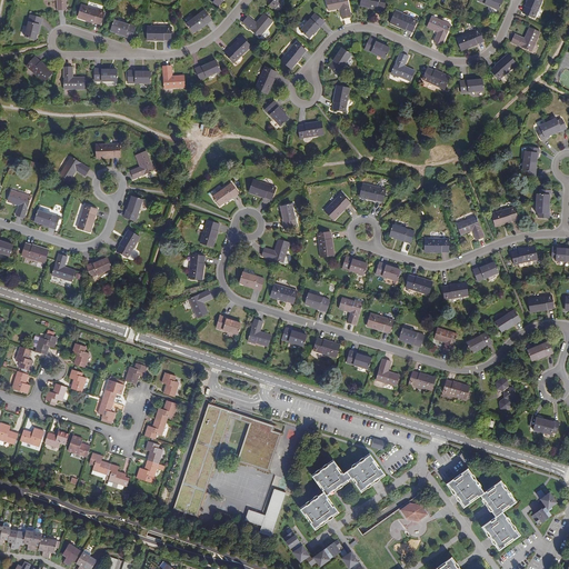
[(50,0),(57,0),(58,10),(67,10),(66,0),(45,0),(46,0),(50,0)]
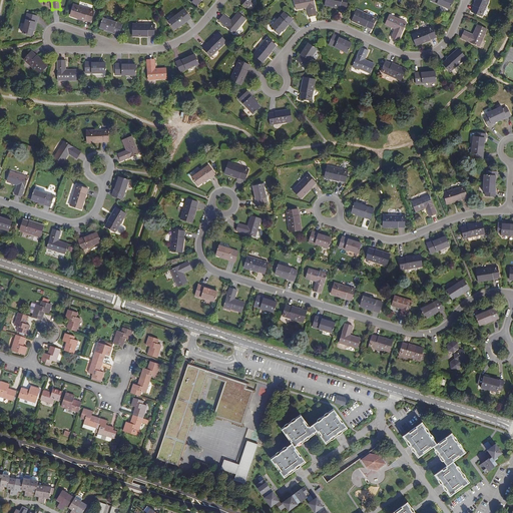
[(317,15),(314,0),(295,0),(297,9),(308,7),(309,17),(317,15)]
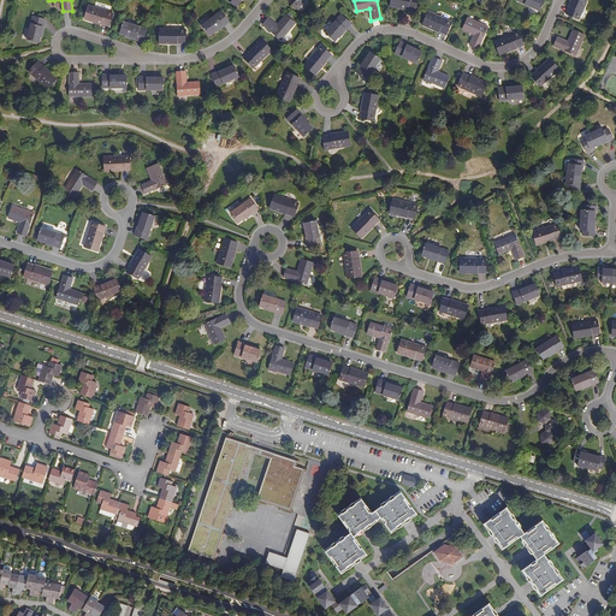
[(391,0),(391,5),(416,11),(418,0),(391,0)]
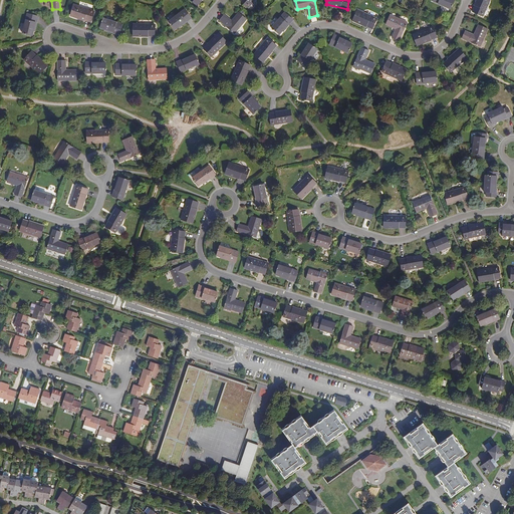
[(432,0),(432,1),(451,9),(454,0),(432,0)]
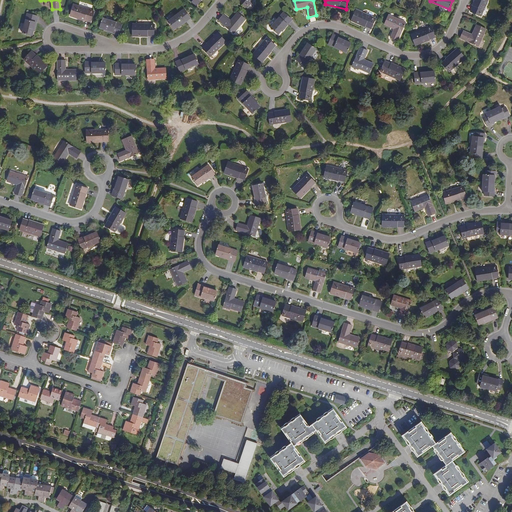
[(488,0),(475,0),(471,11),(481,16),(488,0)]
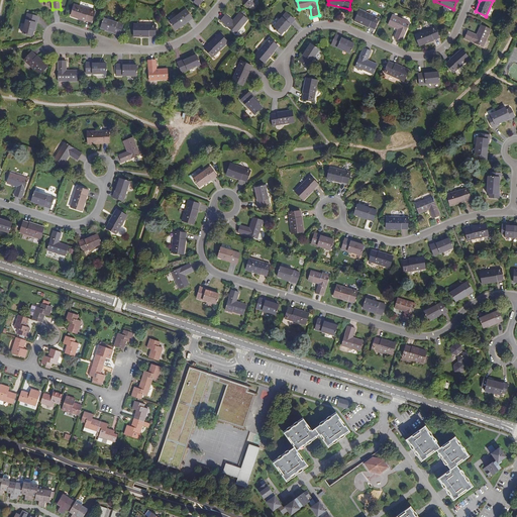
[(71,15),(92,22),(96,12),(75,5),(71,15)]
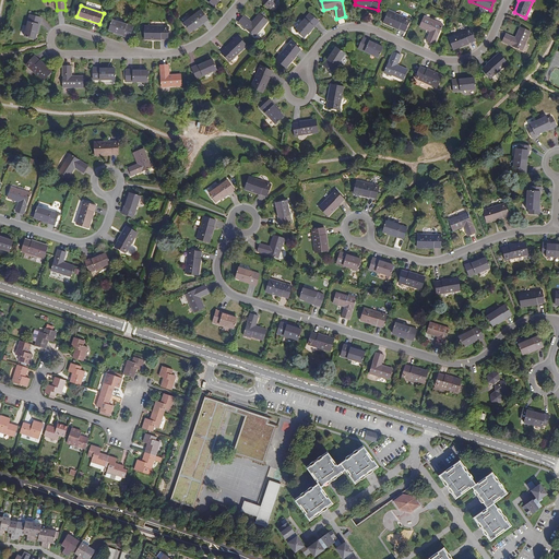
[(194,30),(209,20),(201,10),(183,23),(190,33),(194,30)]
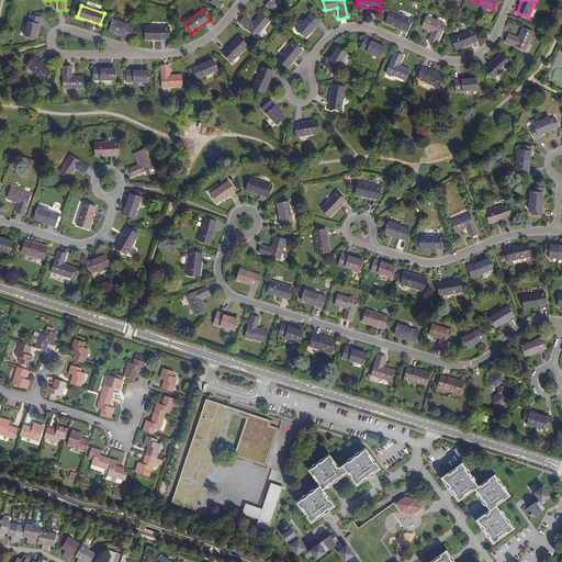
[(386,22),(407,32),(413,20),(391,11),(386,22)]
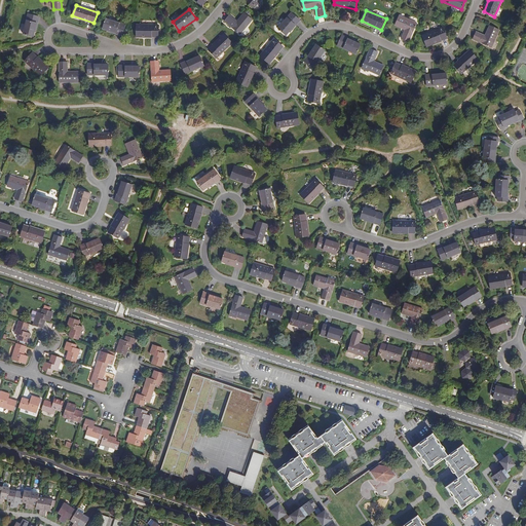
[(287,36),(290,32),(300,20),(292,12),(278,29),(287,36)]
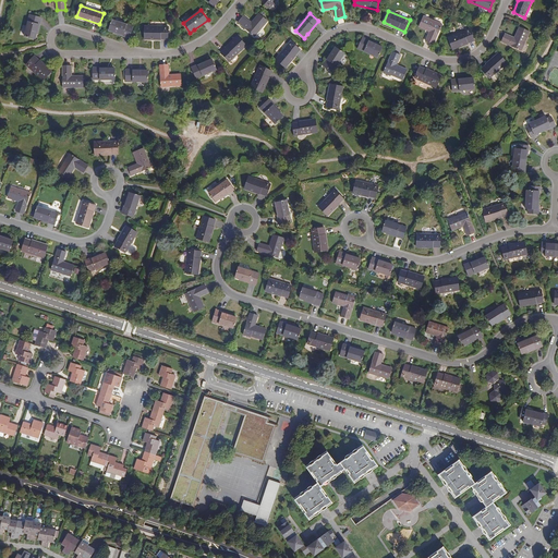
[(35,39),(37,34),(40,17),(31,14),(24,36),(35,39)]
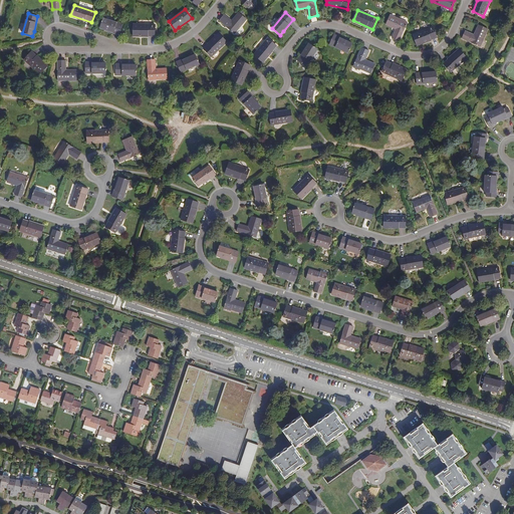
[(219,21),(235,33),(247,19),(239,13),(232,21),(225,15),(219,21)]
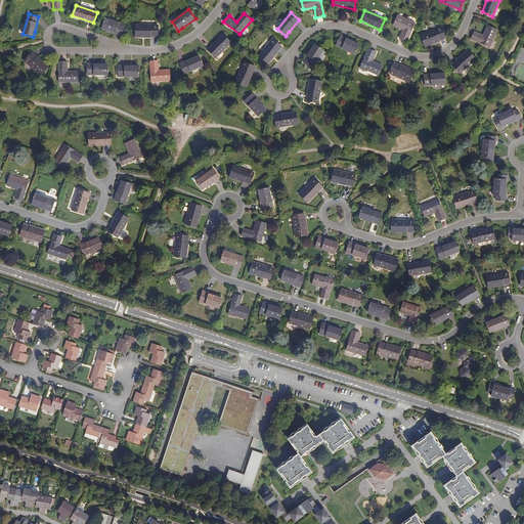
[(400,38),(407,42),(416,23),(398,15),(393,25),(404,30),(400,38)]
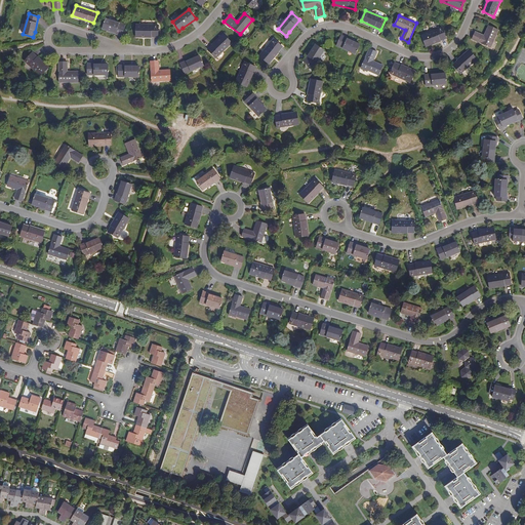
[(108,30),(122,35),(125,25),(107,18),(103,29),(108,30)]
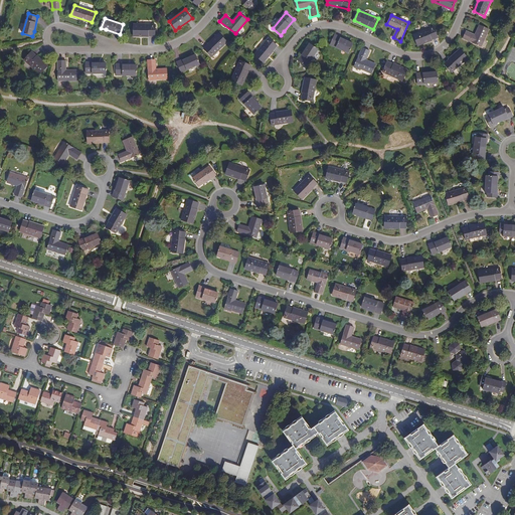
[(192,19),(192,18),(179,27),(180,28),(192,19)]
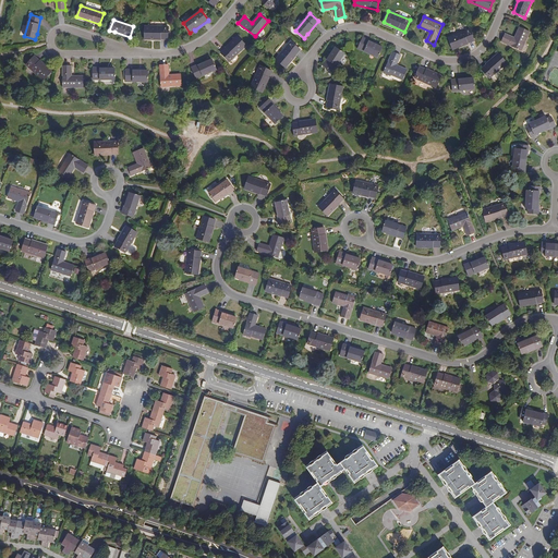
[(318,21),(307,34),(308,35),(319,22),(318,21)]
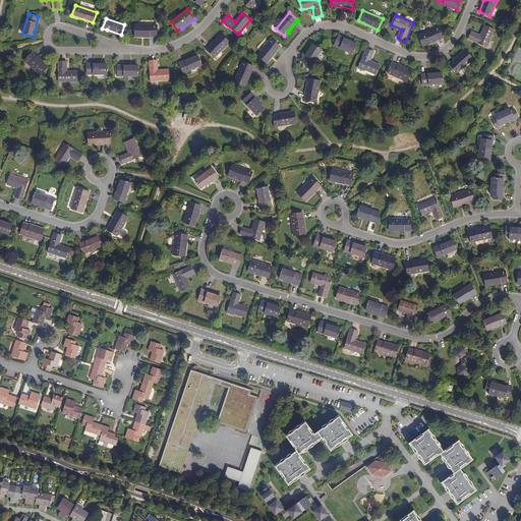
[(135,24),(135,36),(157,37),(158,25),(135,24)]
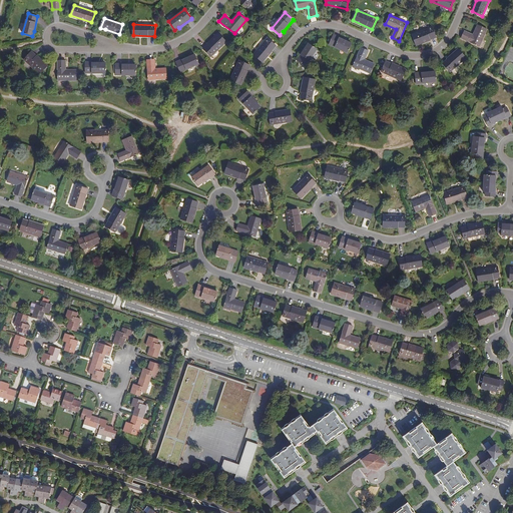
[(461,38),(479,46),(487,29),(478,25),(473,35),(465,31),(461,38)]
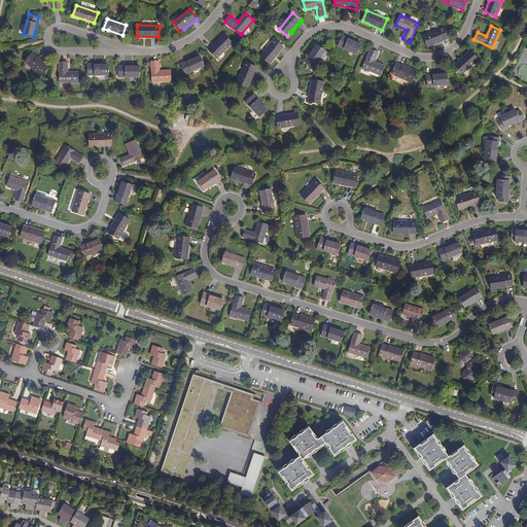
[(427,46),(448,38),(444,28),(423,35),(427,46)]
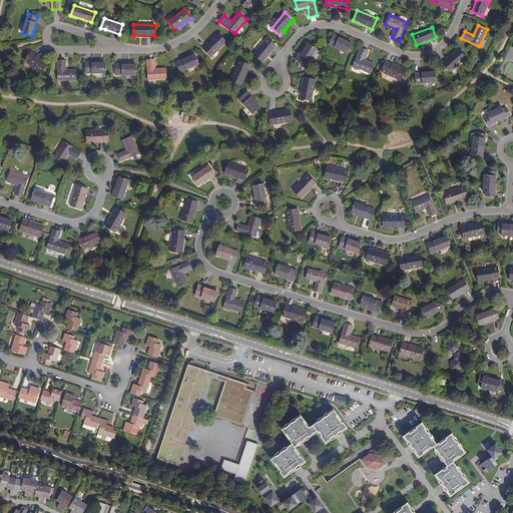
[(226,42),(219,33),(203,48),(211,57),(226,42)]
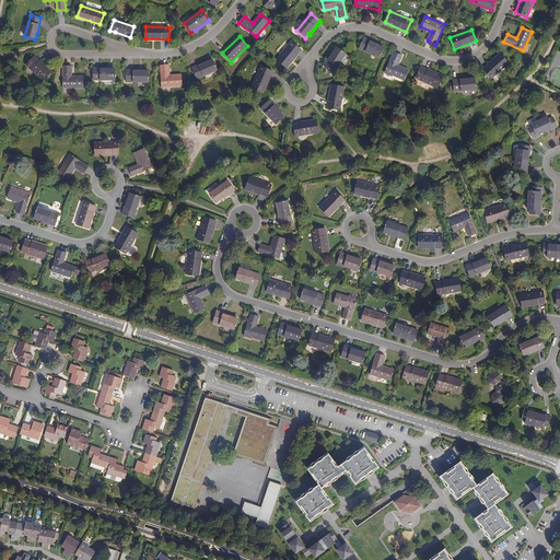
[(384,47),(380,45),(364,38),(359,48),(380,58),(384,47)]
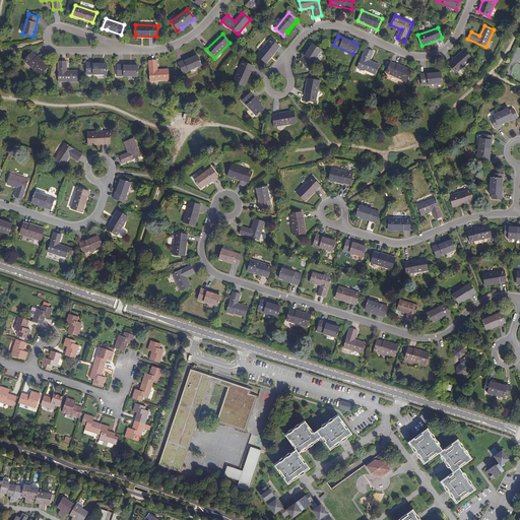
[(280,46),(271,39),(257,55),(266,63),(280,46)]
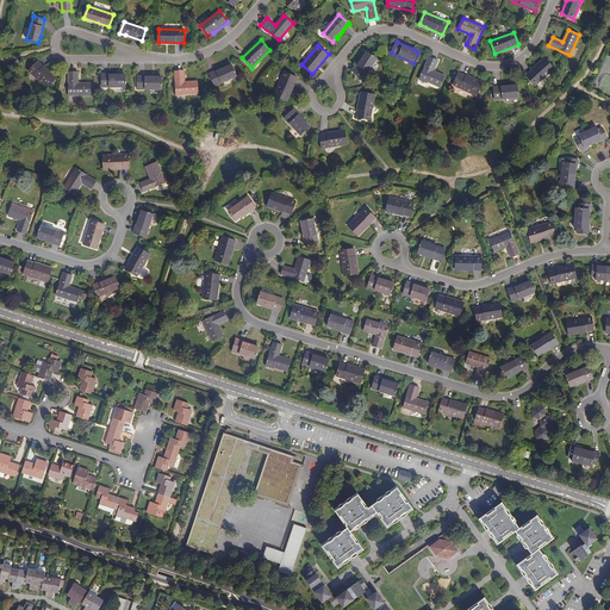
[(367,53),(363,56),(354,72),(363,79),(377,58),(367,53)]
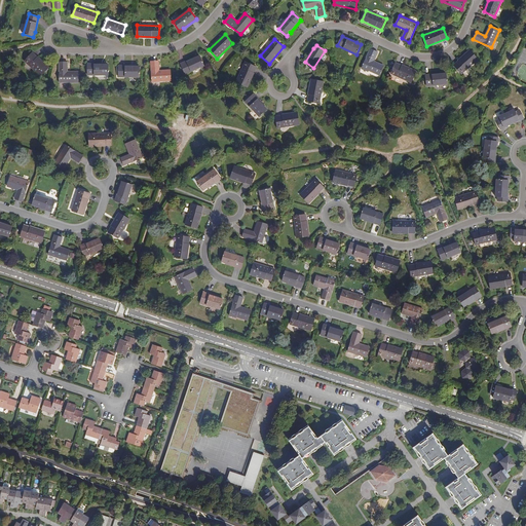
[(305,62),(313,48),(312,48),(304,62),(305,62)]
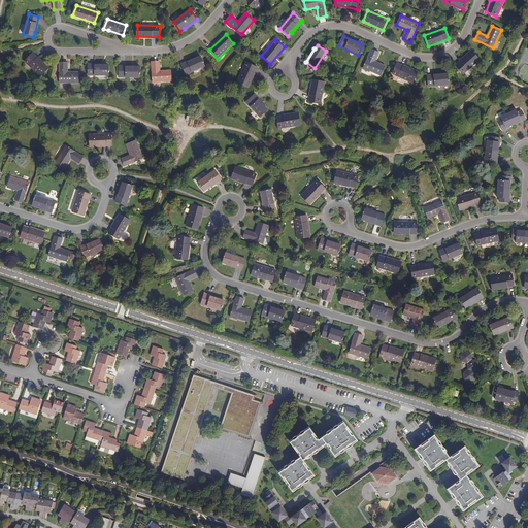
[(378,53),(372,48),(363,67),(381,75),(385,66),(375,61),(378,53)]
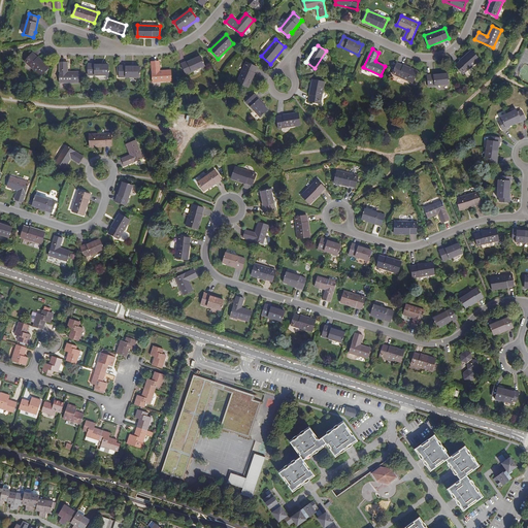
[(456,65),(463,74),(480,60),(472,51),(456,65)]
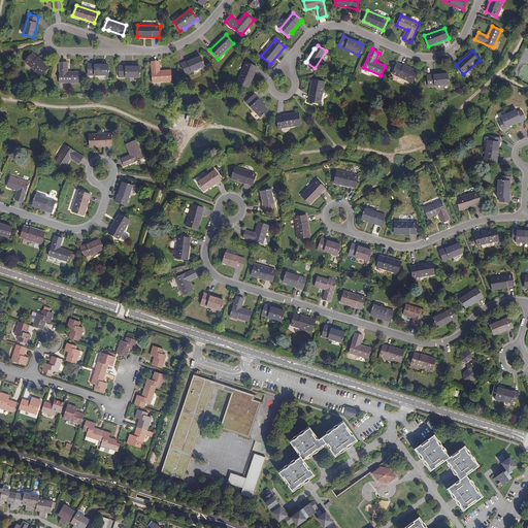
[(41,76),(50,68),(33,53),(25,62),(41,76)]
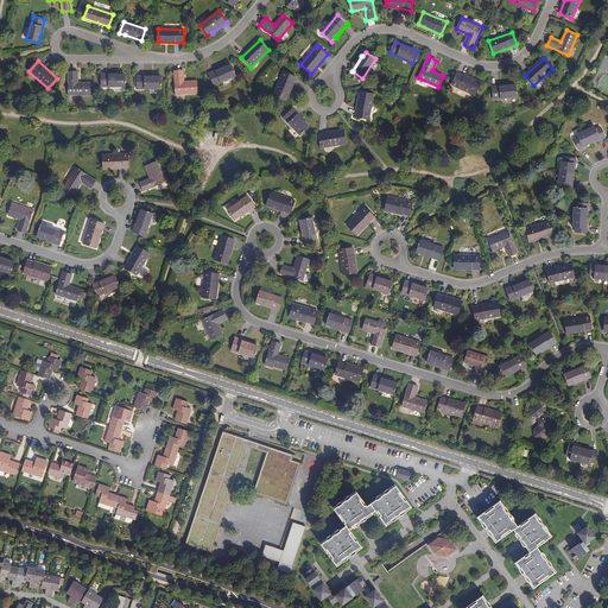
[(230,64),(226,67),(209,75),(214,86),(236,76),(230,64)]
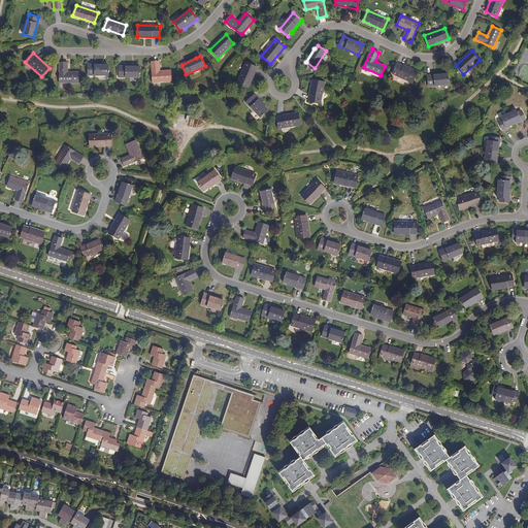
[(152,62),(153,83),(172,81),(171,70),(160,71),(159,61),(152,62)]
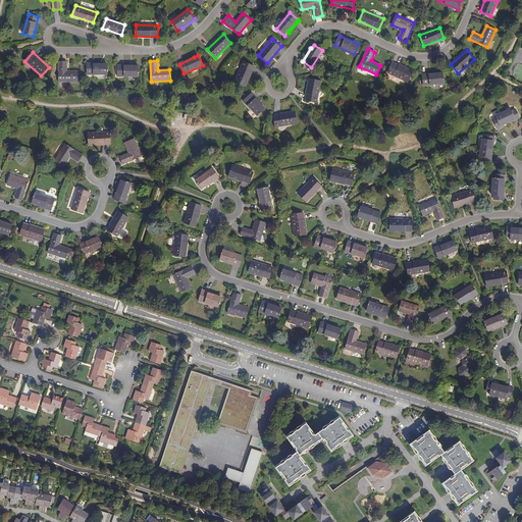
[(79,71),(67,71),(67,61),(59,61),(59,82),(67,82),(79,82),(79,71)]
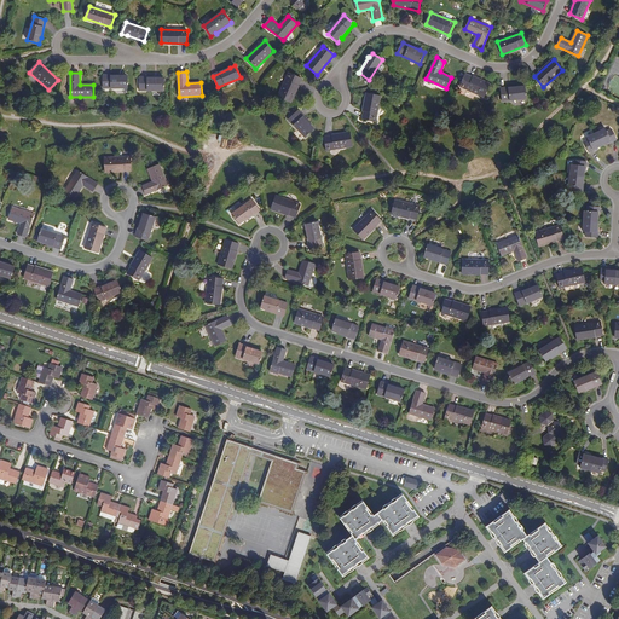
[(290,73),(278,96),(290,102),(302,79),(290,73)]
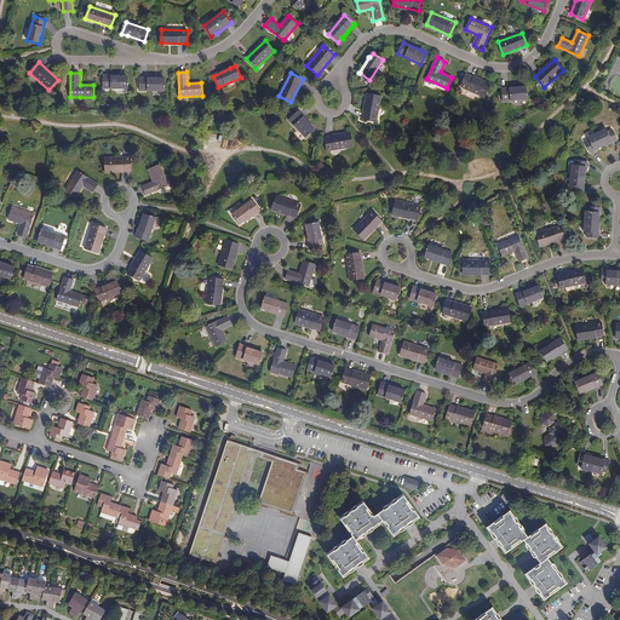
[(491,85),(466,74),(460,87),(484,97),(491,85)]
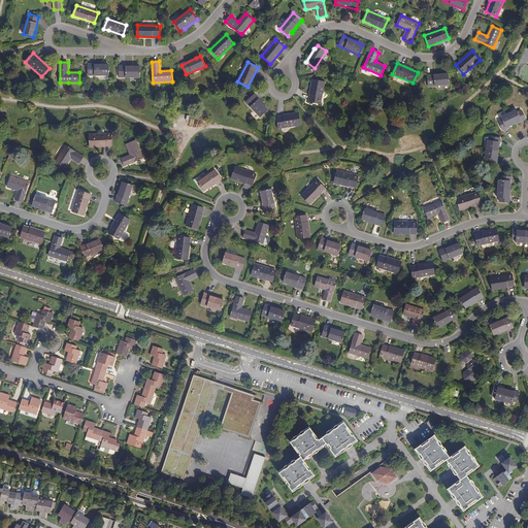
[(108,65),(104,65),(88,65),(88,75),(108,75),(108,65)]
